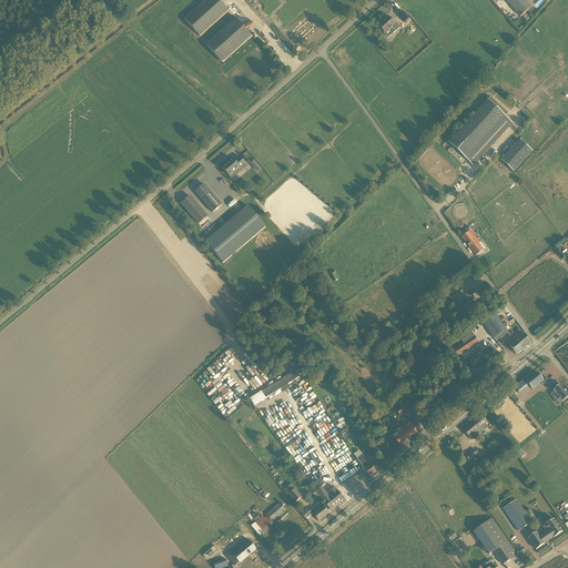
[(219,0),(206,0),(185,19),(201,37),(230,11),(219,0)]
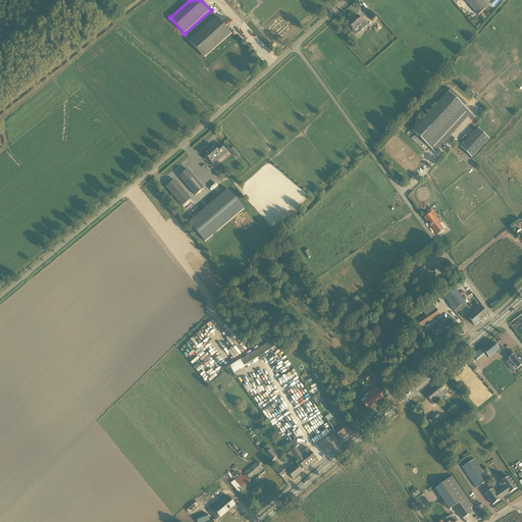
[(464,0),(478,16),(490,5),(485,0),(464,0)]
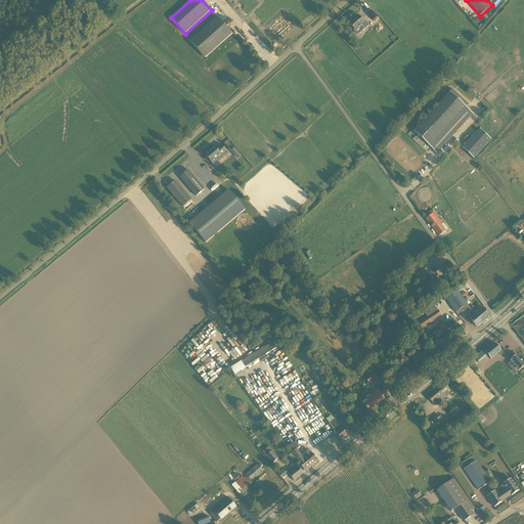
[(372,10),(366,14),(373,20),(378,16),(372,10)]
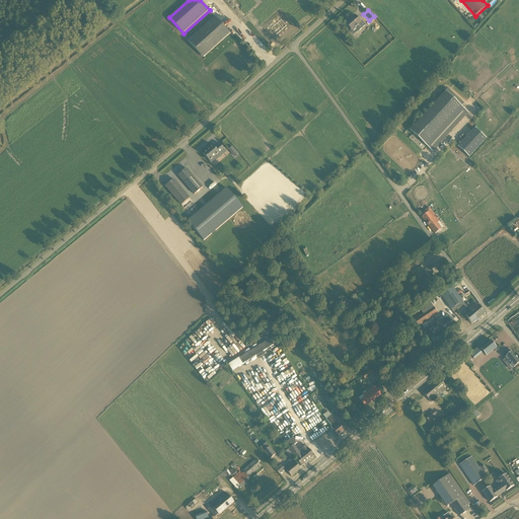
[(346,24),(352,30),(361,22),(355,15),(351,18),(352,19),(346,24)]
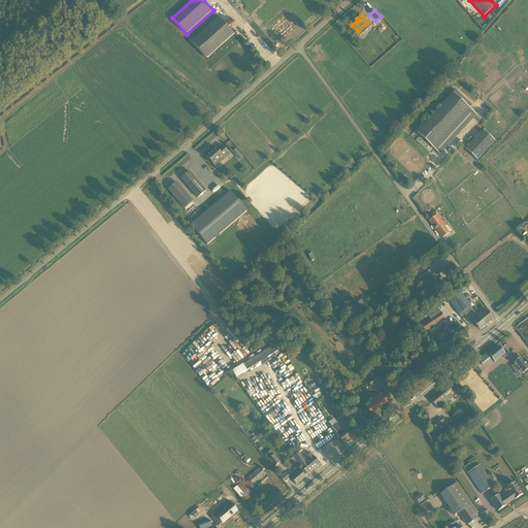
[(220,18),(193,42),(207,58),(234,34),(220,18)]
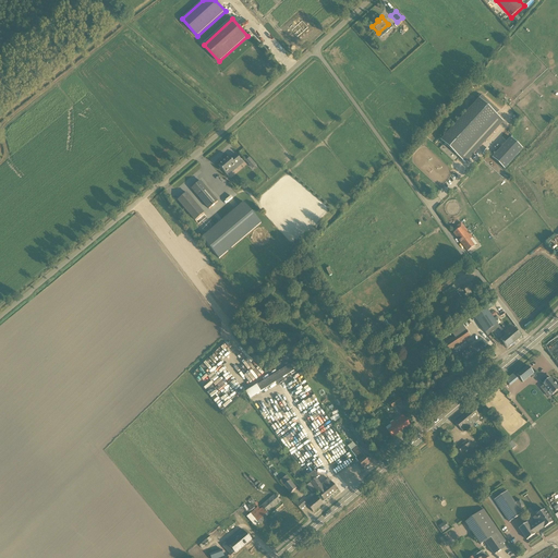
[(291,31),(298,37),(307,27),(302,21),(295,27),(293,25),(289,28),(291,31)]
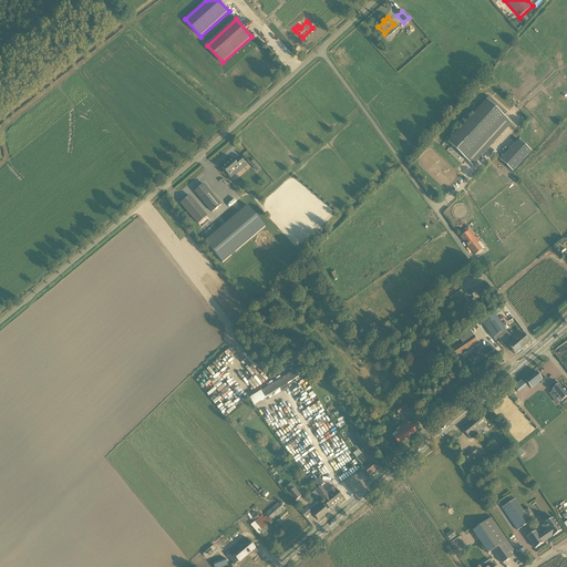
[(490,98),(452,137),(452,138),(447,143),(473,166),(512,124),(504,116),(507,114),(490,98)]
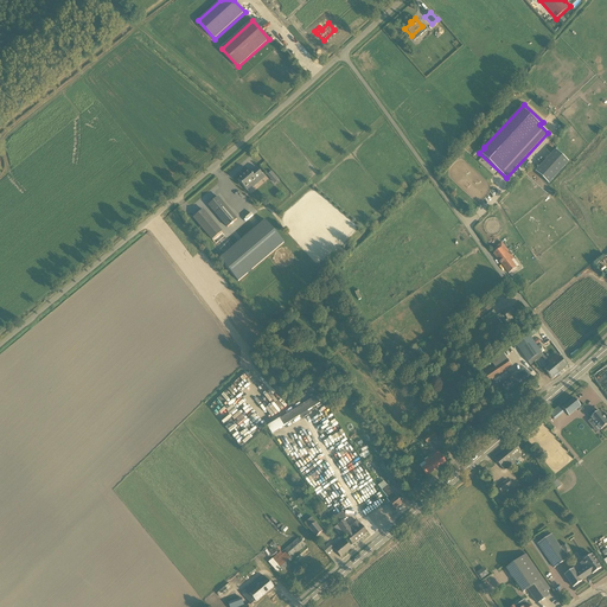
[(547,184),(567,163),(554,149),(534,172),(547,184)]
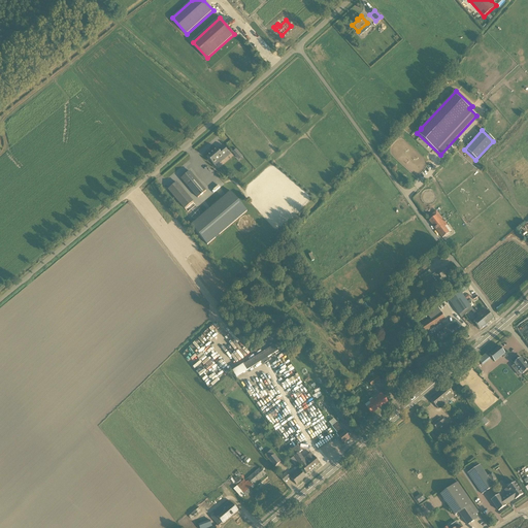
[(217,161),(219,163),(230,154),(224,146),(219,151),(217,149),(206,157),(215,166),(216,166),(213,164),(217,161)]
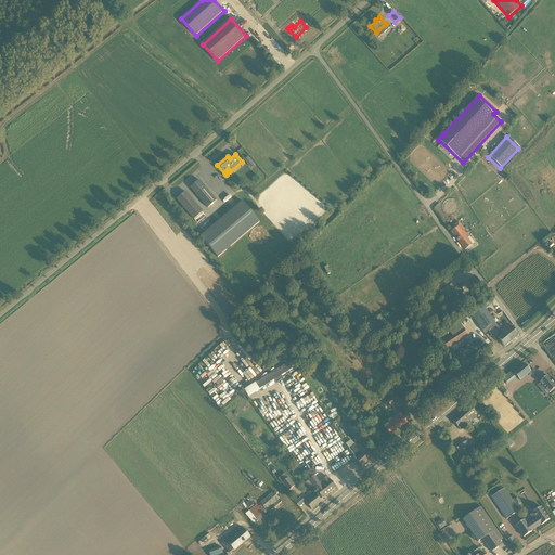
[(207,208),(217,199),(199,179),(190,188),(207,208)]
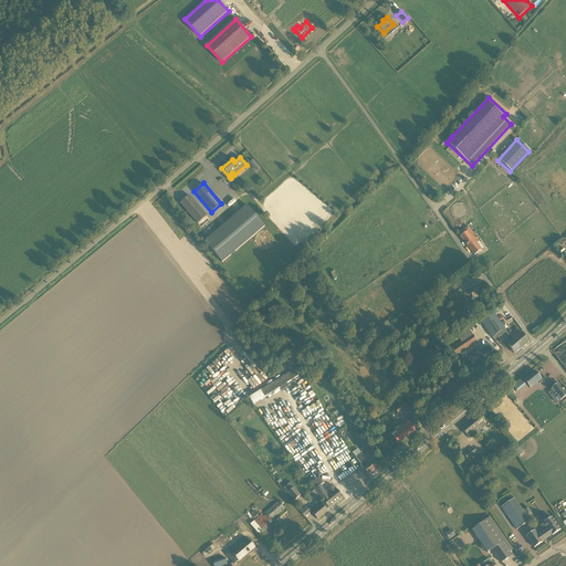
[(207,216),(189,195),(179,202),(198,224),(207,216)]
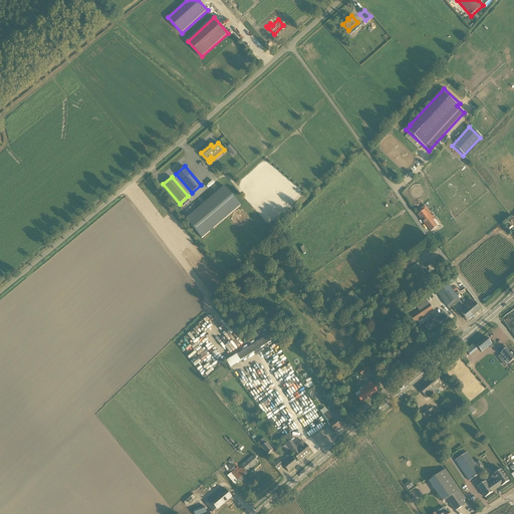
[(224,187),(186,219),(202,238),(240,205),(224,187)]
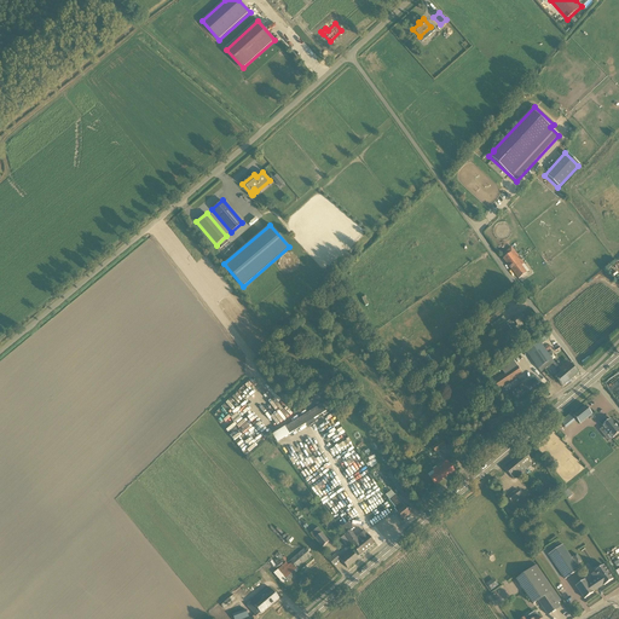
[(512,247),(501,255),(503,259),(519,279),(526,273),(521,266),(524,264),(512,247)]
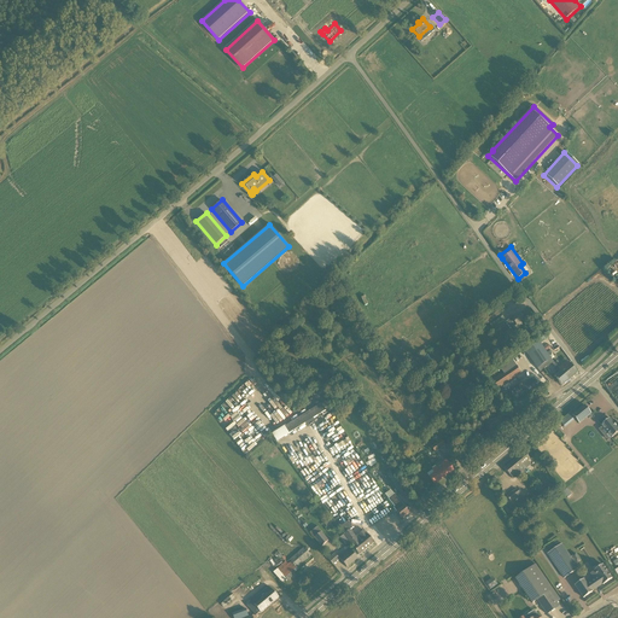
[(496,309),(483,319),(488,324),(489,322),(493,328),(505,320),(496,309)]
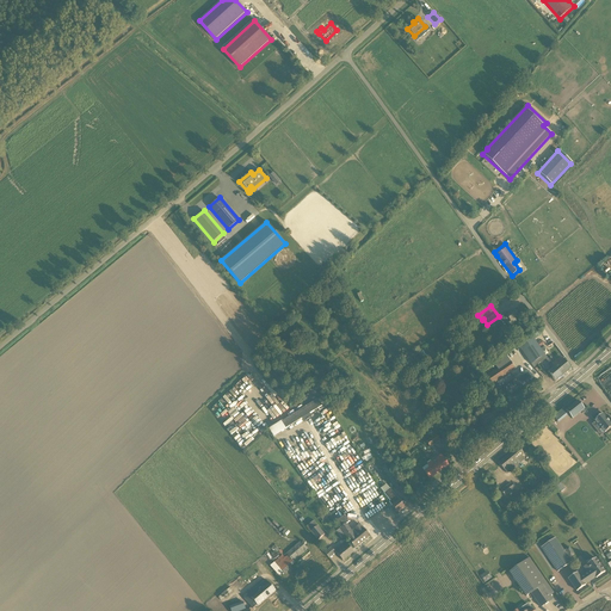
[(513,310),(507,316),(506,315),(501,319),(506,323),(507,323),(510,327),(516,321),(514,320),(519,318),(513,310)]
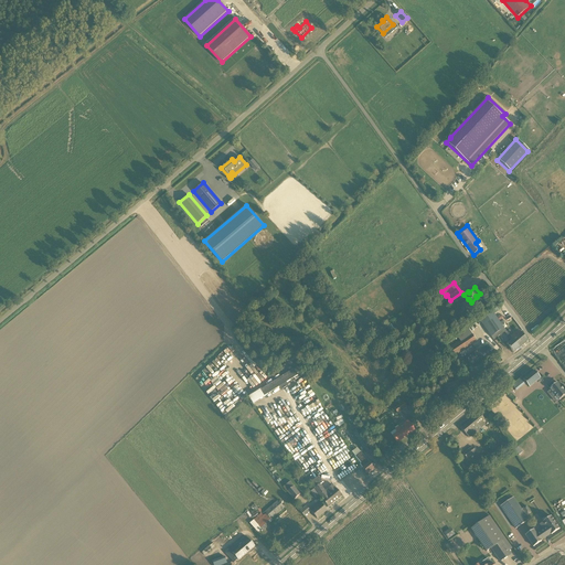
[(481,321),(491,337),(503,329),(493,313),(481,321)]
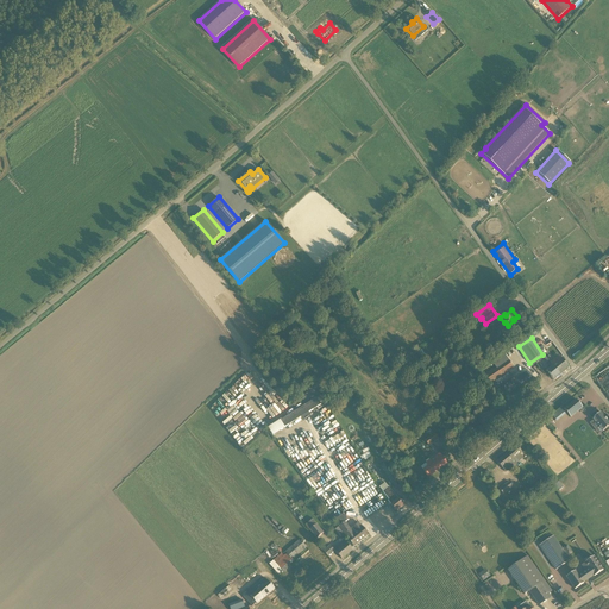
[(569,368),(562,358),(559,357),(551,364),(554,368),(548,372),(554,380),(569,368)]
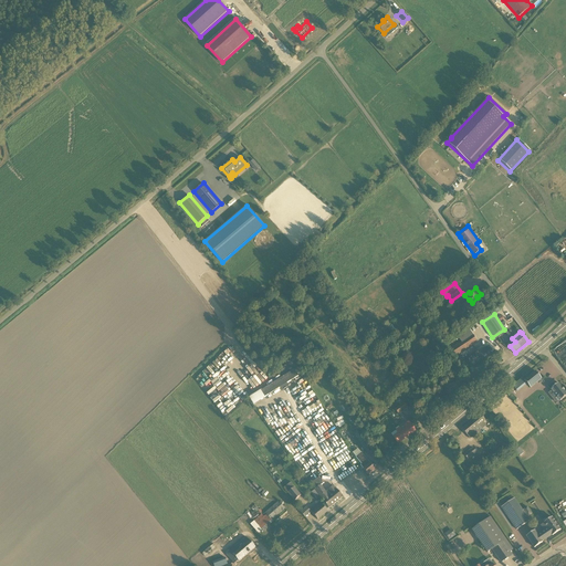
[(456,357),(478,342),(472,335),(450,349),(456,357)]
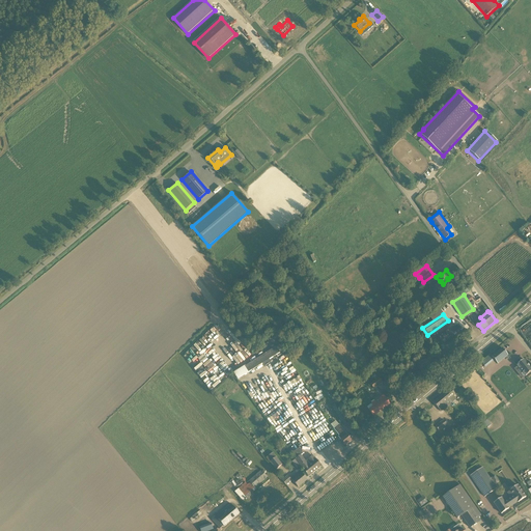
[(251,359),(238,340),(223,352),(250,389),(266,378),(262,373),(286,356),(275,340),(251,359)]
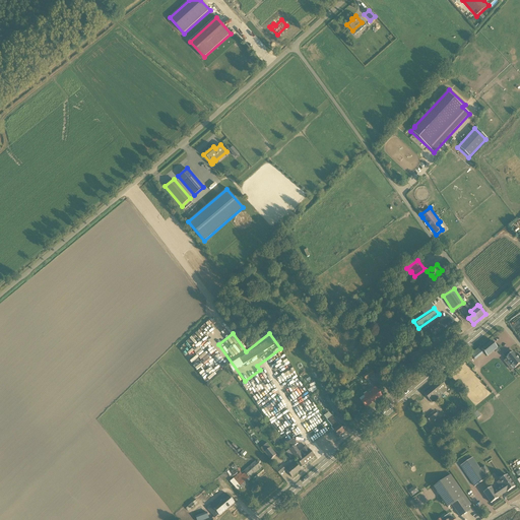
[(189,340),(182,346),(187,352),(189,350),(196,358),(198,355),(194,350),(196,348),(189,340)]
